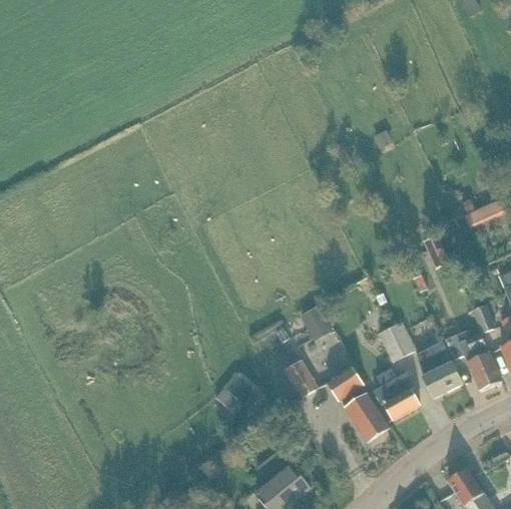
[(469,198),(461,201),(466,212),(474,208),(469,198)]
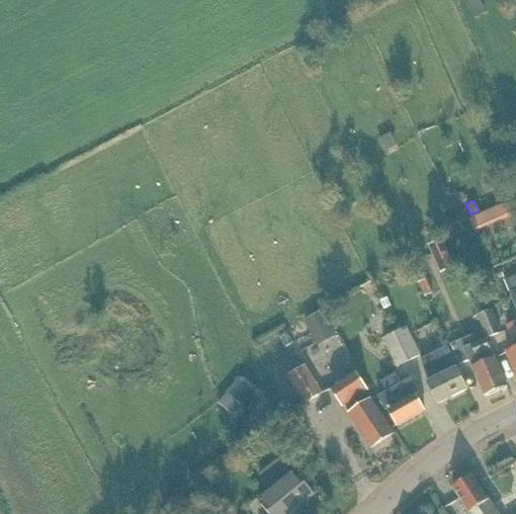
[(480,211),(468,217),(475,229),(486,225),(480,211)]
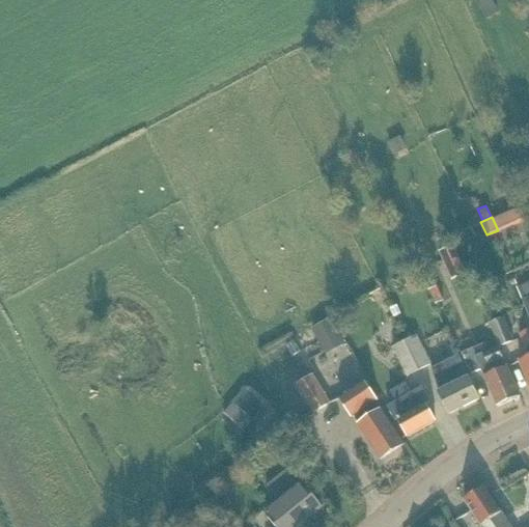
[(448,244),(434,251),(439,260),(453,254),(448,244)]
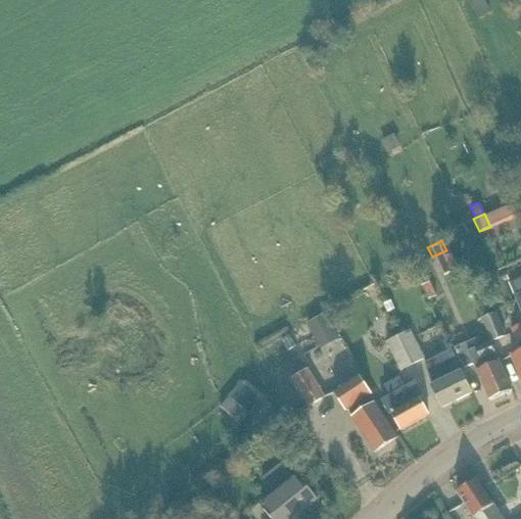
[(504,269),(499,272),(503,279),(507,276),(504,269)]
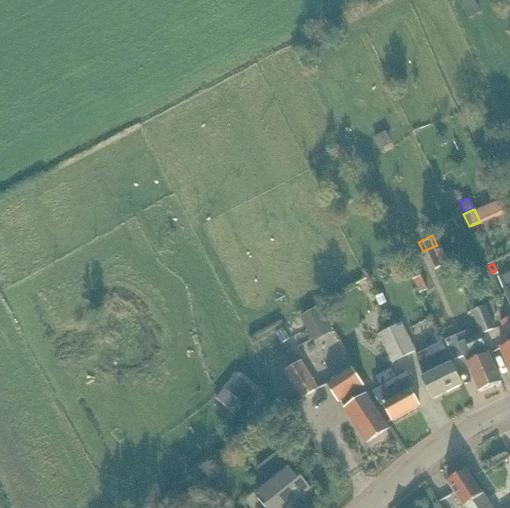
[(509,268),(496,275),(501,287),(509,307),(509,268)]
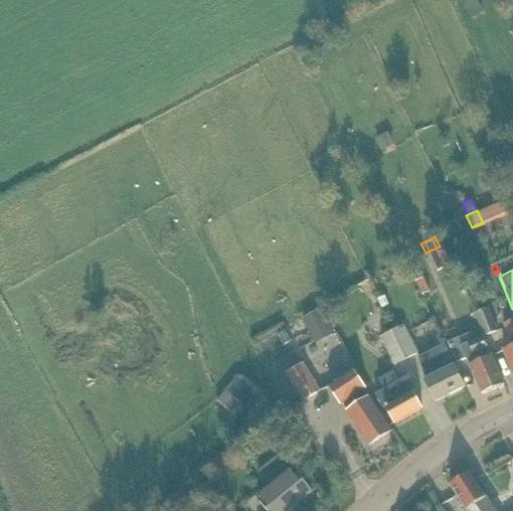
[(419,276),(412,280),(418,292),(425,289),(419,276)]
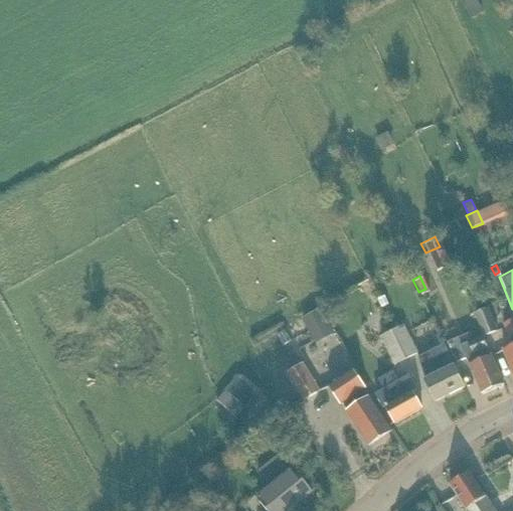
[(302,315),(311,331),(328,321),(319,305),(302,315)]
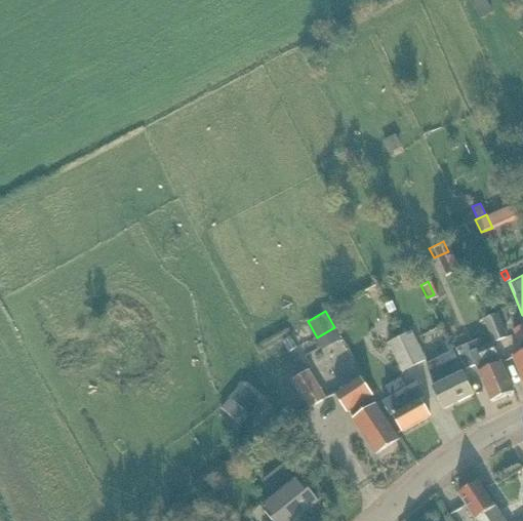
[(495,313),(482,319),(491,342),(505,335),(495,313)]
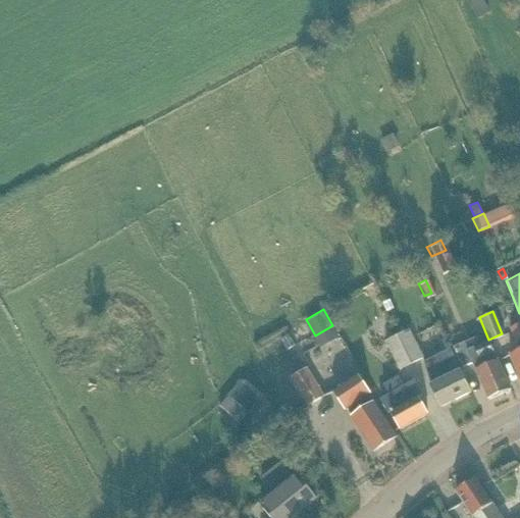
[(519,380),(519,320),(509,325),(519,348),(508,353),(519,380)]
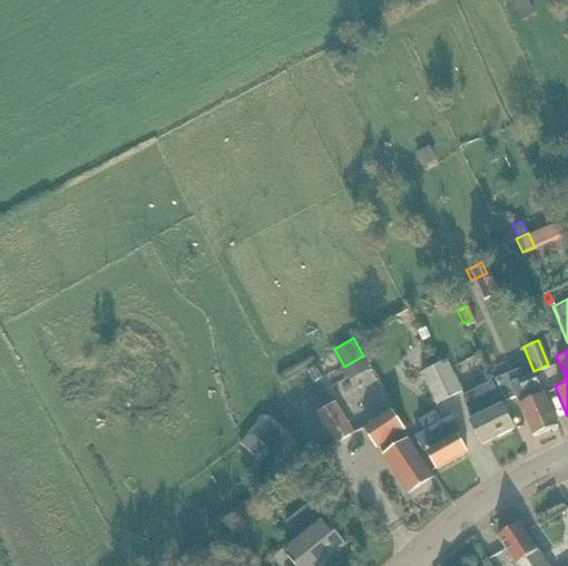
[(449,396),(461,390),(444,358),(432,363),(449,396)]
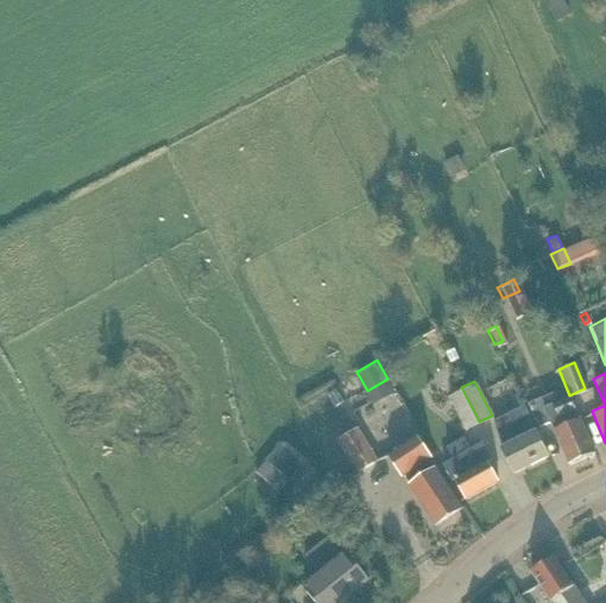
[(465,429),(479,421),(461,387),(448,394),(465,429)]
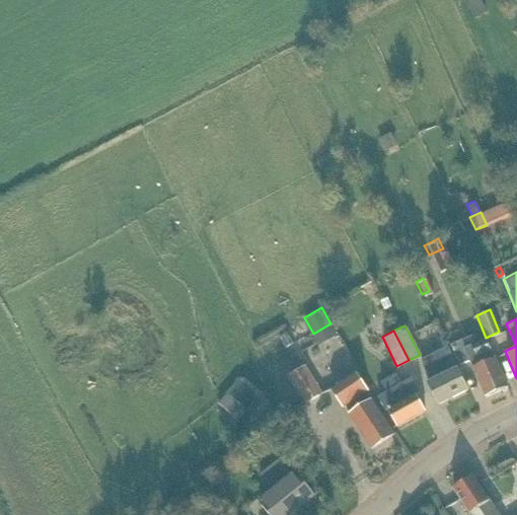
[(485,338),(475,341),(472,333),(449,343),(457,362),(474,355),(477,363),(471,365),(485,395),(506,386),(485,338)]
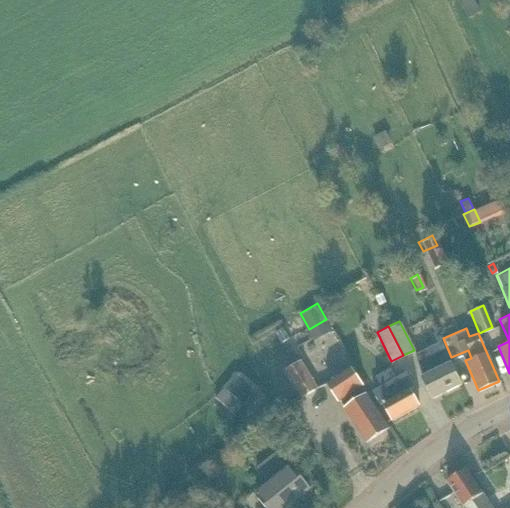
[(458,382),(447,361),(449,360),(440,339),(414,353),(419,371),(420,371),(422,375),(421,376),(431,396),(458,382)]
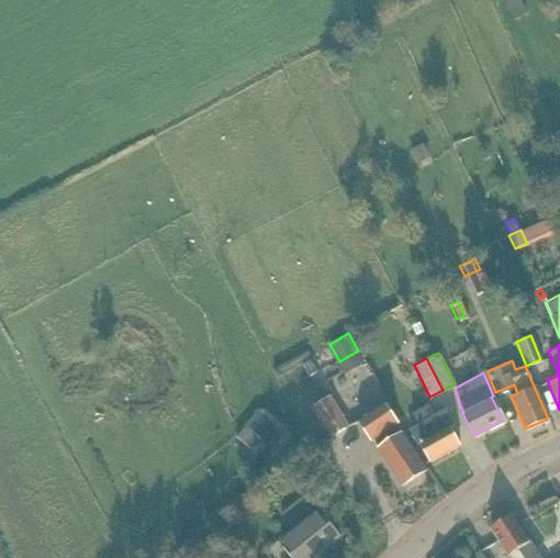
[(312,403),(332,435),(348,425),(329,393),(312,403)]
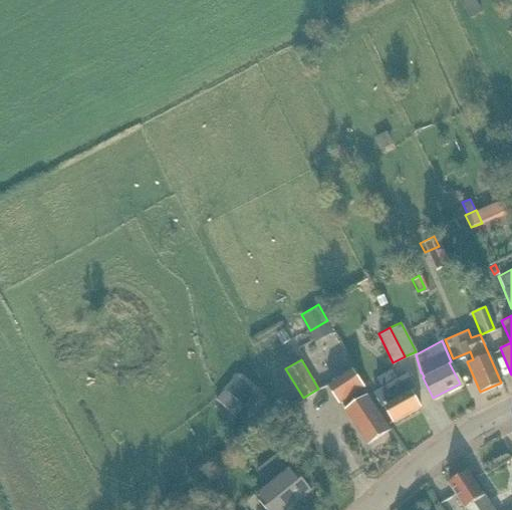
[(366,442),(388,428),(389,428),(365,395),(359,387),(361,386),(349,368),(326,384),(338,401),(339,400),(345,409),(344,409),(366,442)]
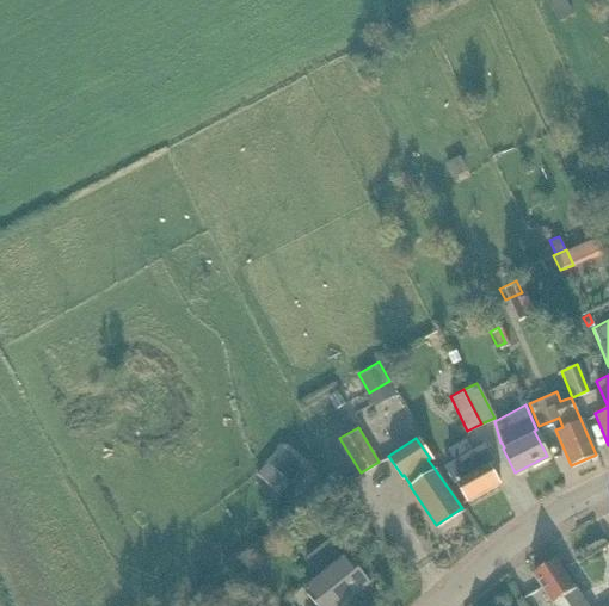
[(466,500),(497,482),(486,462),(492,459),(483,443),(471,450),(463,439),(447,449),(453,459),(443,465),(453,482),(455,480),(466,500)]
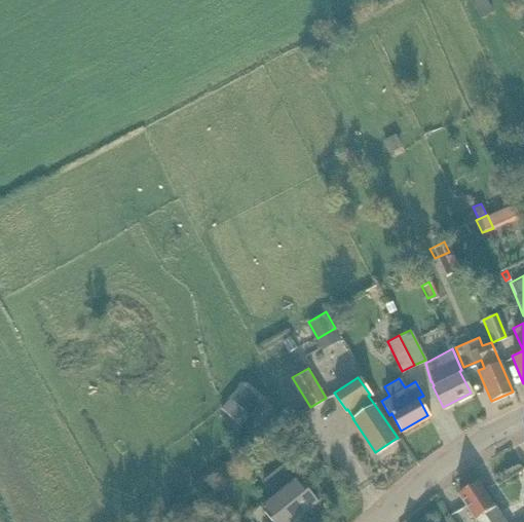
[(240,380),(222,402),(245,420),(263,399),(240,380)]
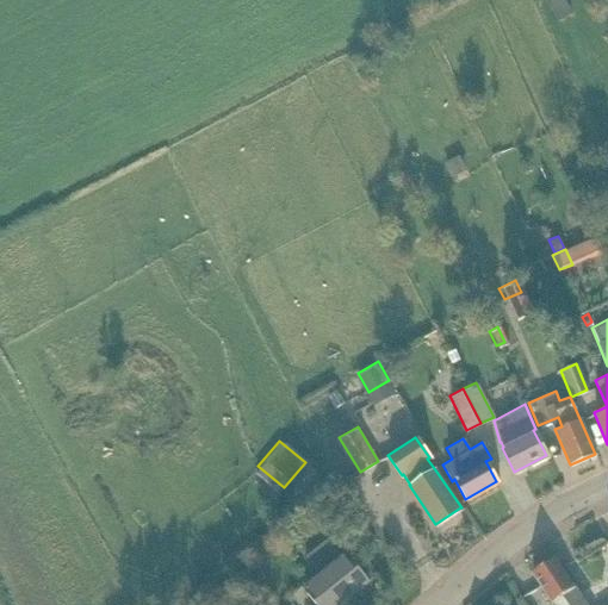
[(346,552),(353,546),(341,530),(328,541),(326,538),(303,557),(318,577),(304,588),(317,604),(335,604),(367,580),(346,552)]
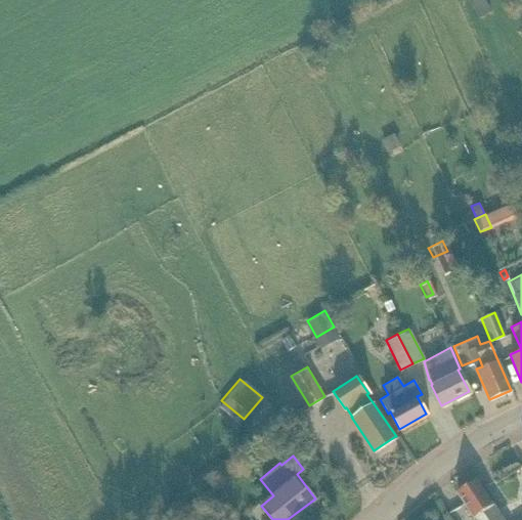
[(502,519),(475,480),(457,492),(476,519),(502,519)]
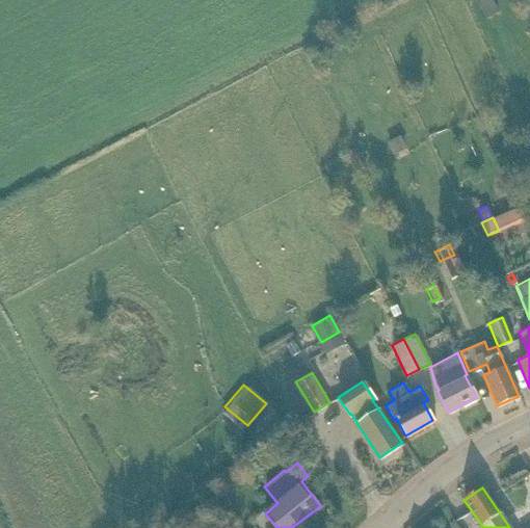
[(219,489),(217,495),(224,498),(227,491),(219,489)]
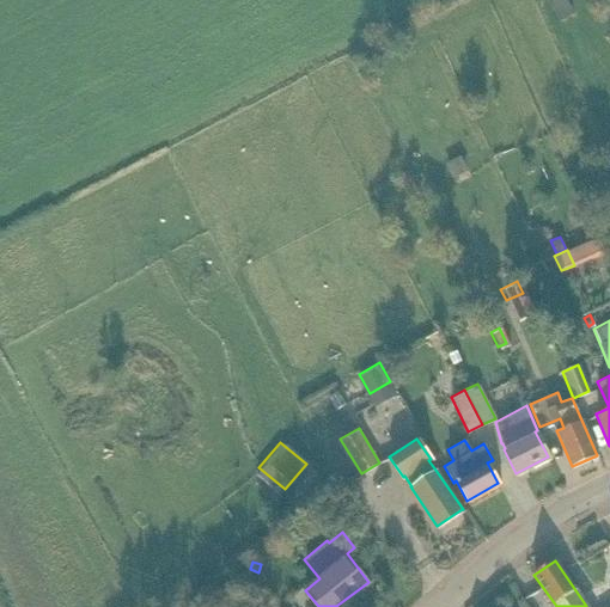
[(286,606),(287,606),(300,600),(291,584),(278,593),(286,606)]
